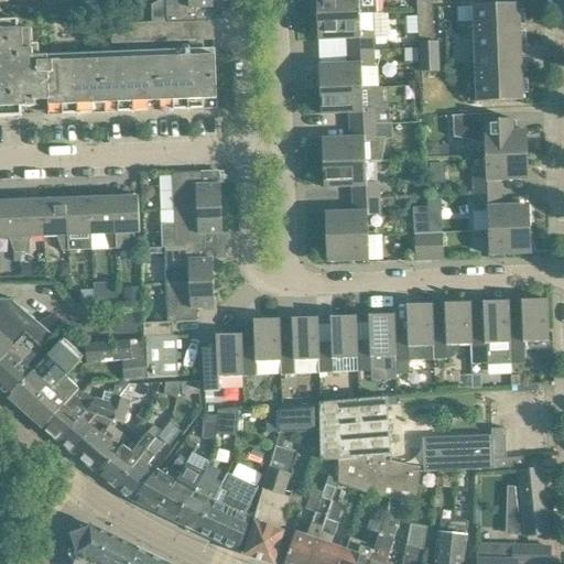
[(152,23),(196,21),(195,8),(213,8),(213,0),(161,0),(151,6),(152,23)]
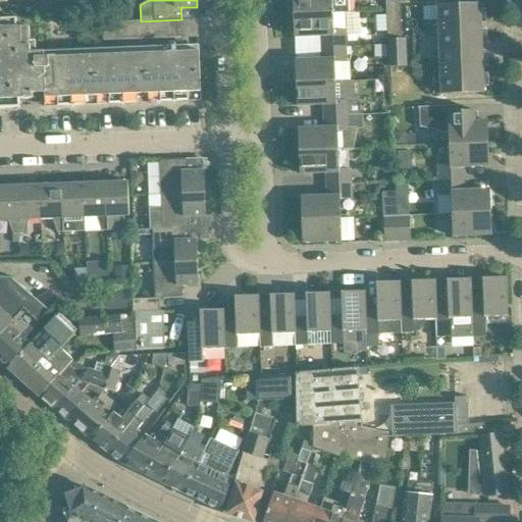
[(293,0),(294,14),(345,12),(348,12),(347,0),(293,0)]
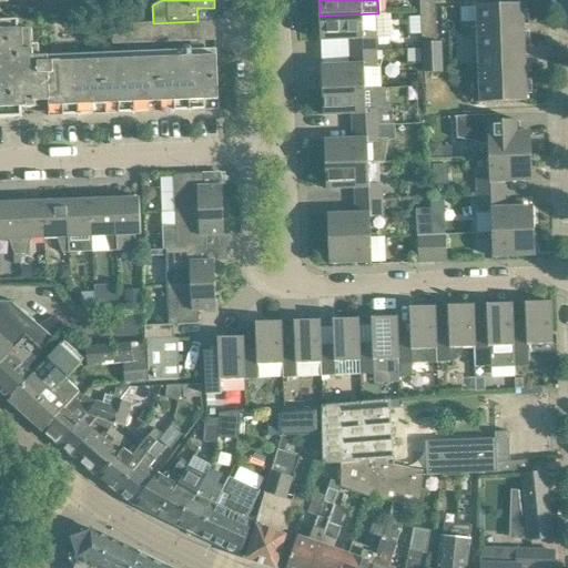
[(418,0),(419,12),(435,11),(434,0),(418,0)]
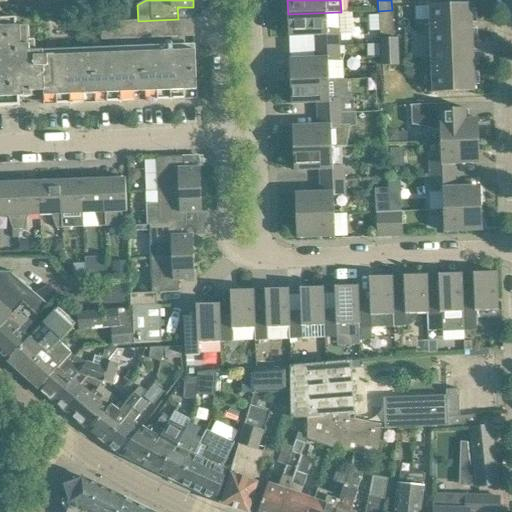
[(475,91),(471,4),(429,5),(433,93),(475,91)]
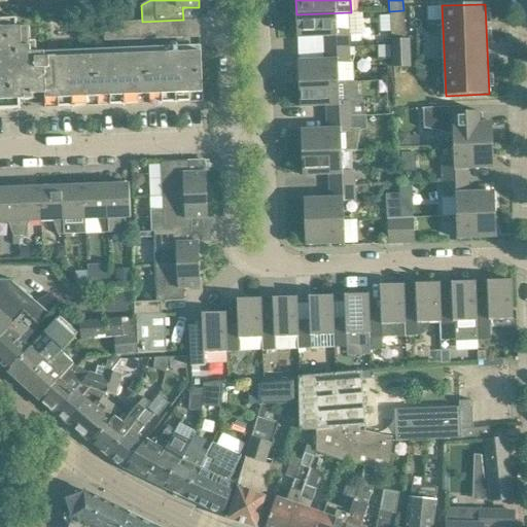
[(403,10),(389,11),(390,37),(405,37),(403,10)]
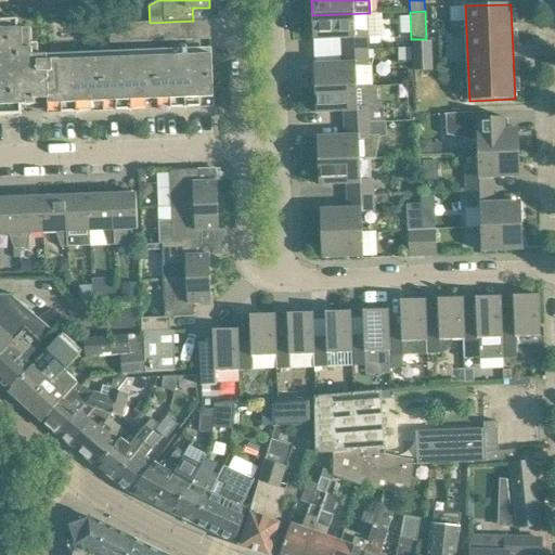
[(366,13),(312,15),(313,40),(341,39),(341,51),(368,50),(366,31),(366,13)]
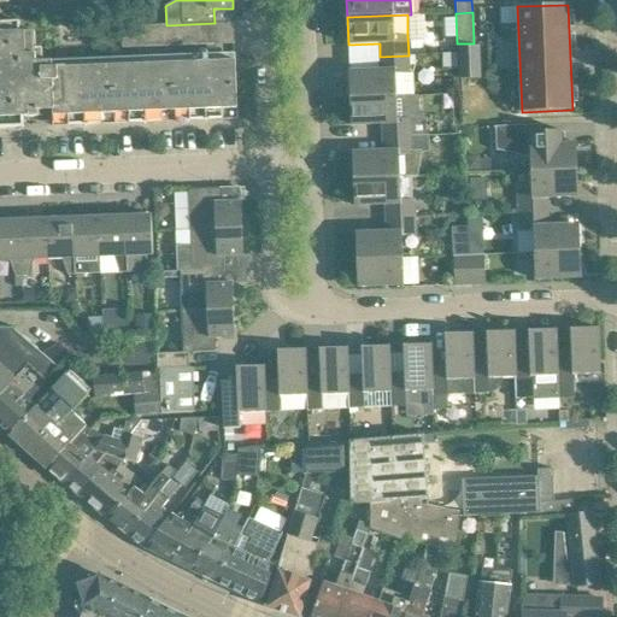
[(235,60),(211,62),(52,69),(52,62),(42,62),(42,48),(35,48),(35,33),(19,33),(19,22),(0,23),(0,128),(23,128),(23,117),(39,117),(37,111),(53,110),(53,116),(68,116),(69,125),(101,124),(100,115),(129,113),(129,123),(162,122),(162,112),(189,111),(191,121),(223,119),(222,109),(238,109),(235,60)]
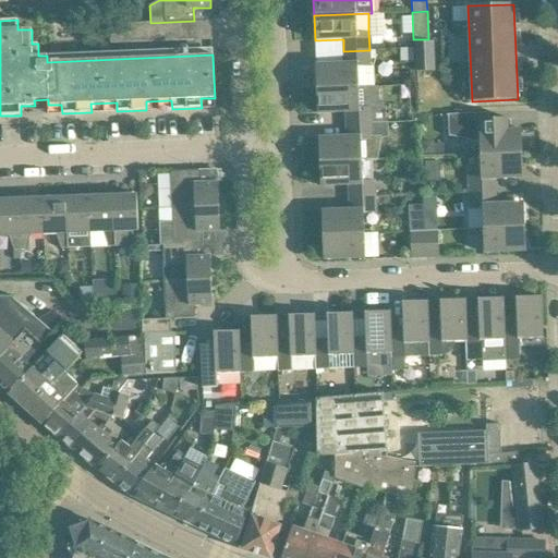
[(128,43),(172,41),(194,40),(194,21),(150,23),(128,24),(128,43)]
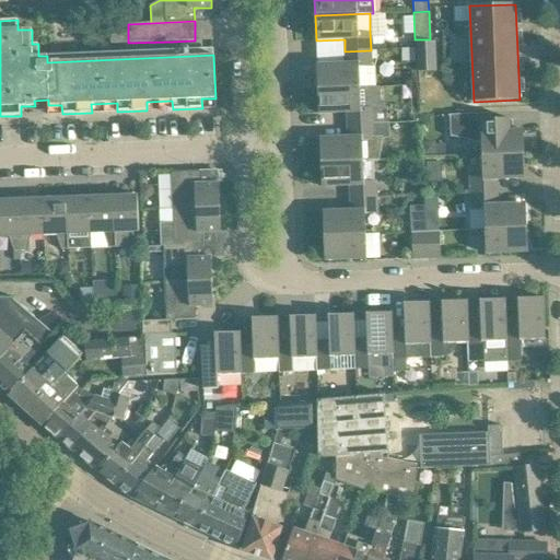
[(418,72),(435,71),(434,42),(417,43),(418,72)]
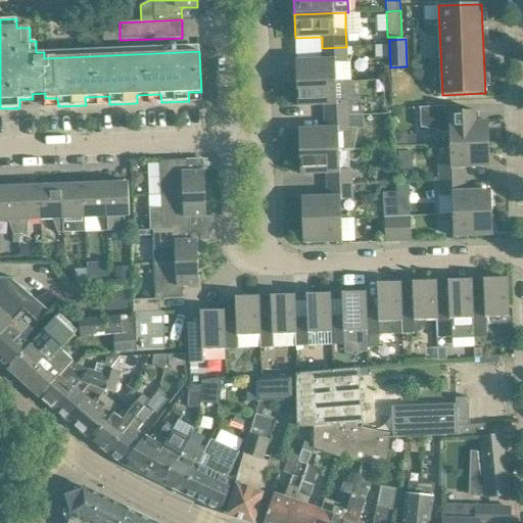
[(322,59),(296,60),(297,84),(347,81),(346,47),(322,48),(322,59)]
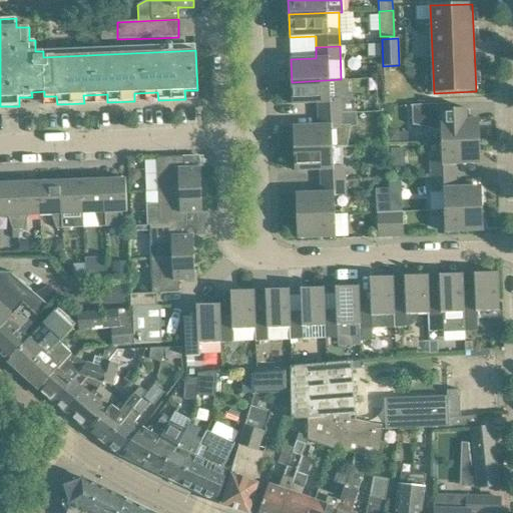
[(341,79),(292,82),(293,104),(318,103),(319,114),(343,113),(341,79)]
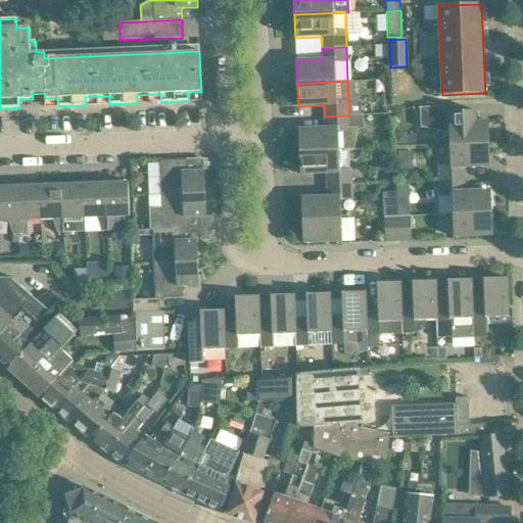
[(488,122),(475,122),(474,112),(475,112),(475,110),(458,111),(458,107),(459,107),(459,106),(419,107),(419,108),(420,108),(421,128),(449,135),(450,146),(489,144),(488,122)]
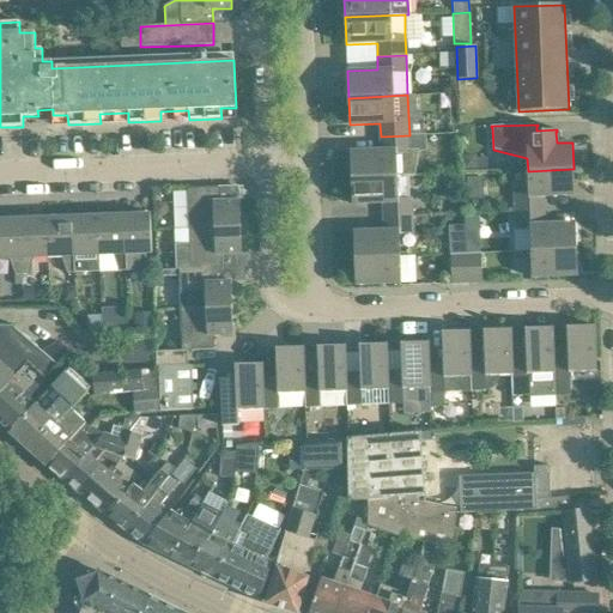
[(381,151),(350,152),(351,178),(398,176),(408,176),(413,176),(417,150),(410,150),(410,135),(381,137),(381,151)]
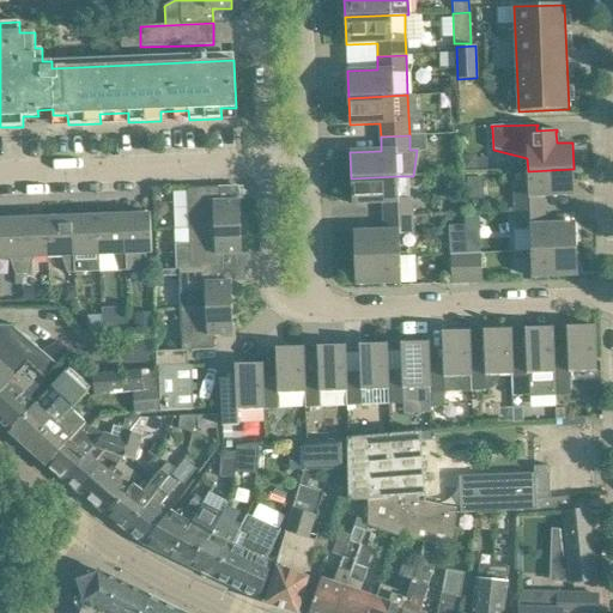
[(515,212),(545,211),(544,196),(575,195),(574,169),(528,171),(528,193),(515,194),(515,212)]
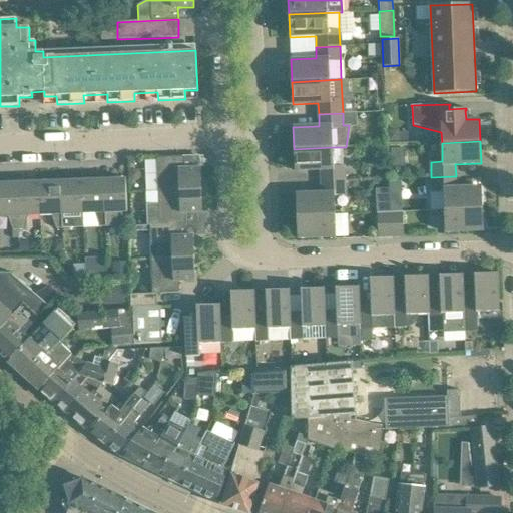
[(333,147),(294,149),(295,171),(321,170),(321,181),(345,180),(345,165),(343,166),(342,147),(333,147)]
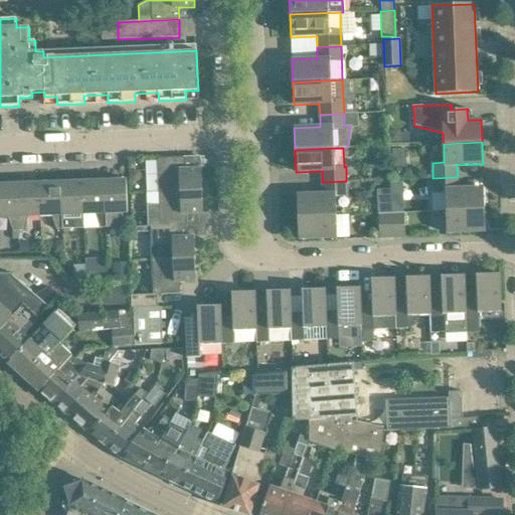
[(159,193),(202,191),(201,168),(185,169),(184,157),(157,158),(159,193)]
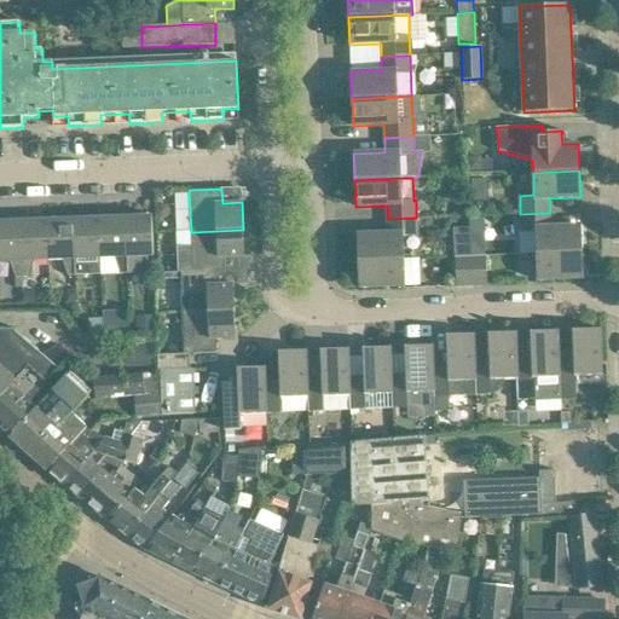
[(536,254),(583,252),(582,225),(550,226),(550,213),(520,214),(521,232),(534,231),(536,254)]
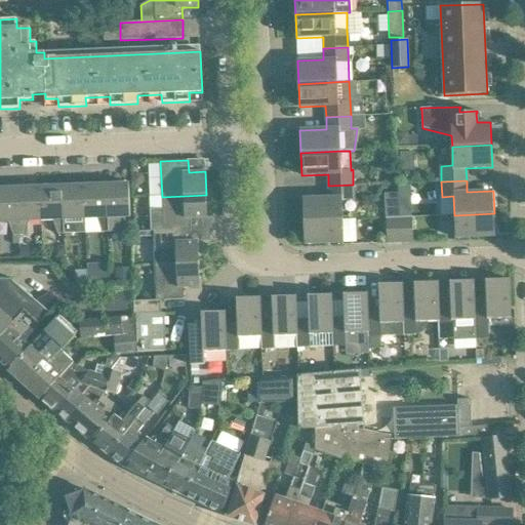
[(409,183),(398,183),(398,198),(410,198),(409,183)]
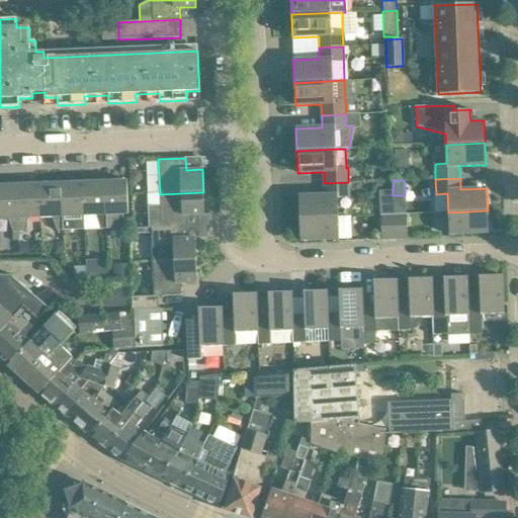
[(112,229),(116,214),(128,214),(126,181),(104,182),(106,229),(112,229)]
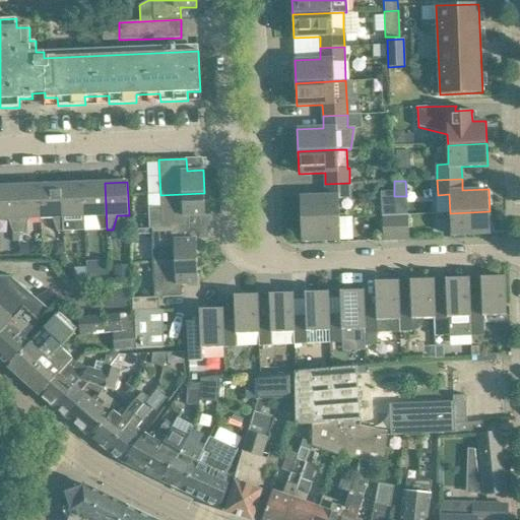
[(101,230),(107,230),(105,183),(83,184),(84,216),(95,216),(101,230)]
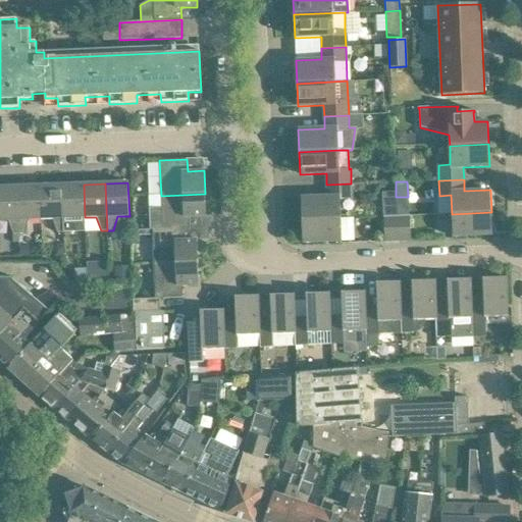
[(327,197),(301,198),(302,220),(341,218),(341,200),(352,199),(351,184),(326,185),(327,197)]
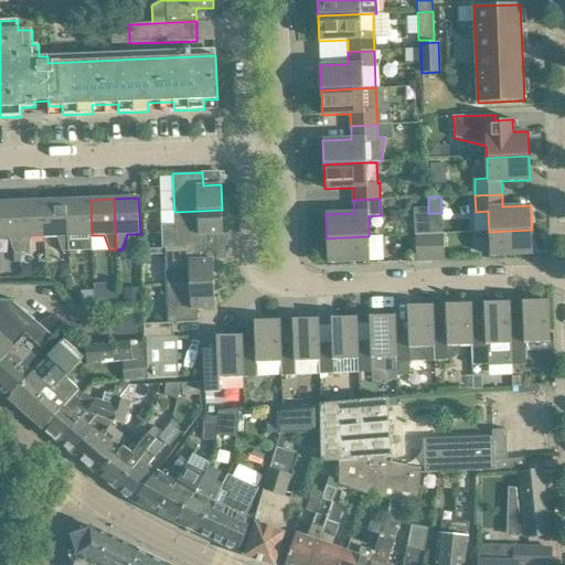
[(62,252),(68,252),(66,200),(42,201),(44,237),(56,236),(62,252)]
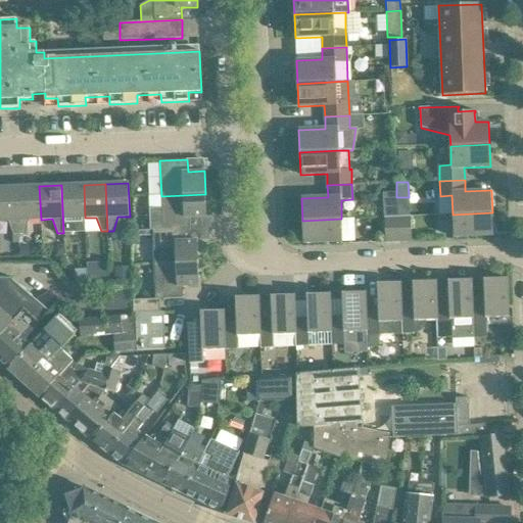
[(73,219),(85,218),(84,185),(61,185),(63,233),(69,233),(73,219)]
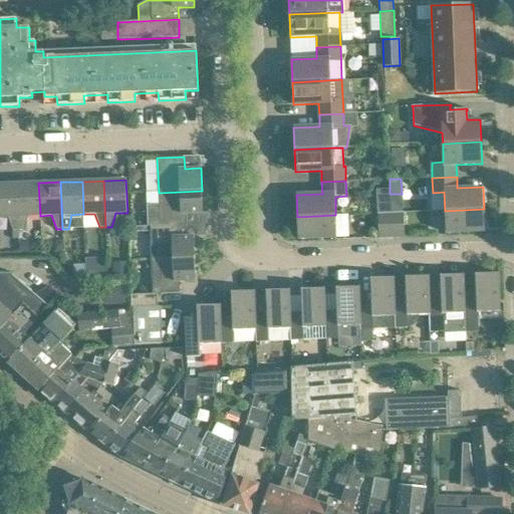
[(28,216),(40,216),(38,183),(17,184),(19,231),(25,230),(28,216)]
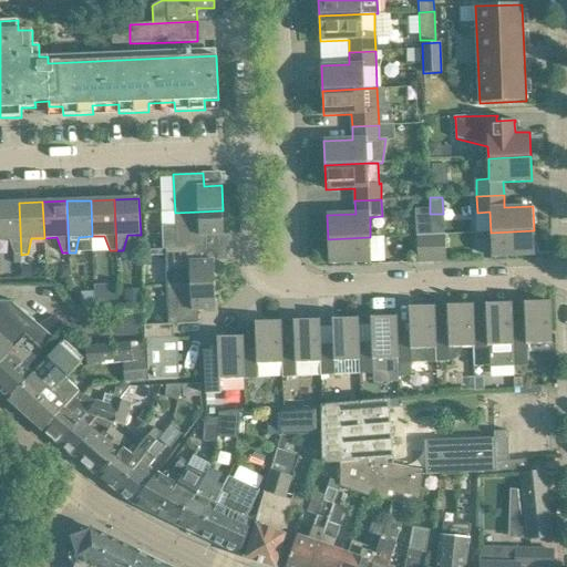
[(14,255),(21,255),(19,203),(0,203),(0,239),(9,239),(14,255)]
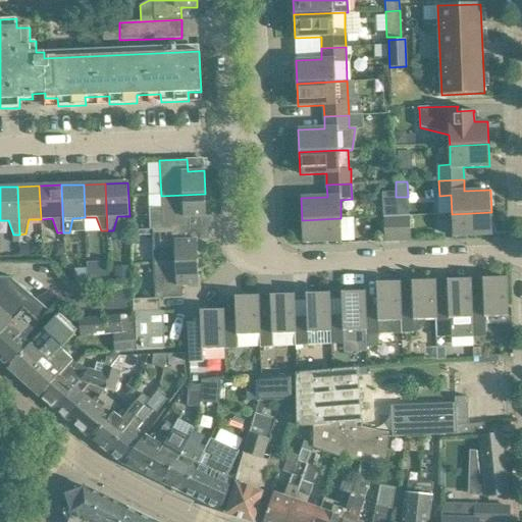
[(179,228),(179,229),(190,229),(189,217),(206,216),(205,194),(161,196),(161,207),(150,207),(150,229),(152,229),(162,228),(162,229),(179,228)]
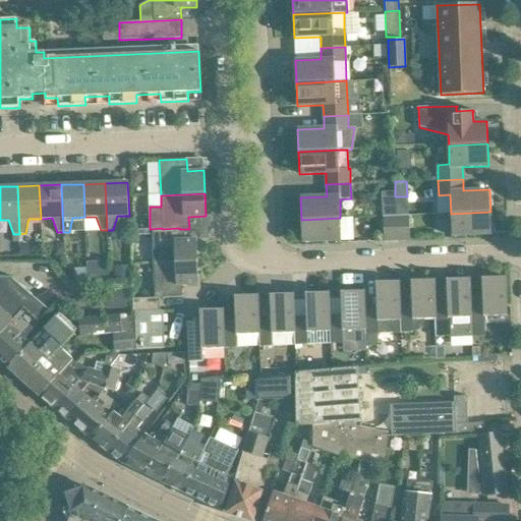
[(451,214),(451,216),(452,236),(490,235),(490,212),(451,214)]
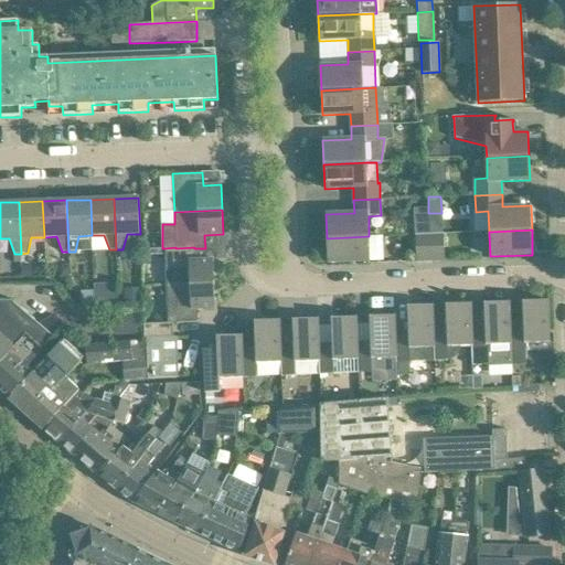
[(429,234),(415,235),(416,262),(430,260),(429,234)]
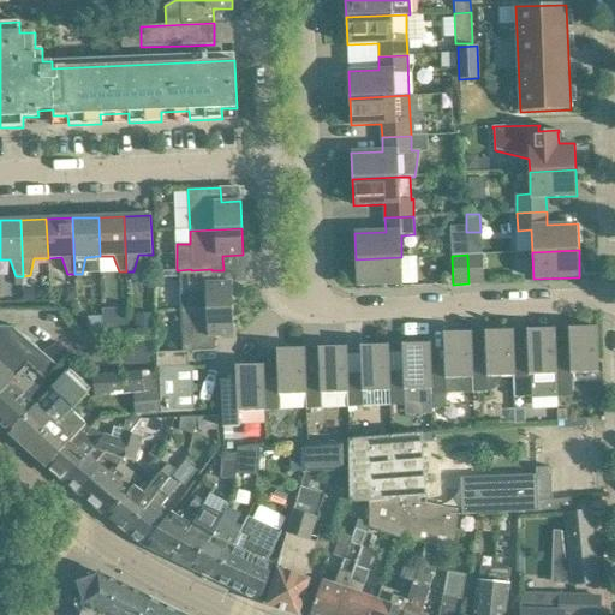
[(483,255),(467,255),(469,284),(484,284),(483,255)]
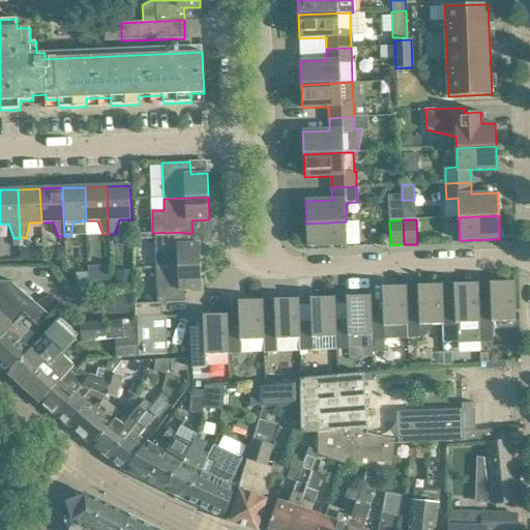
[(346,222),(306,224),(307,246),(347,245),(346,225),(346,222)]
